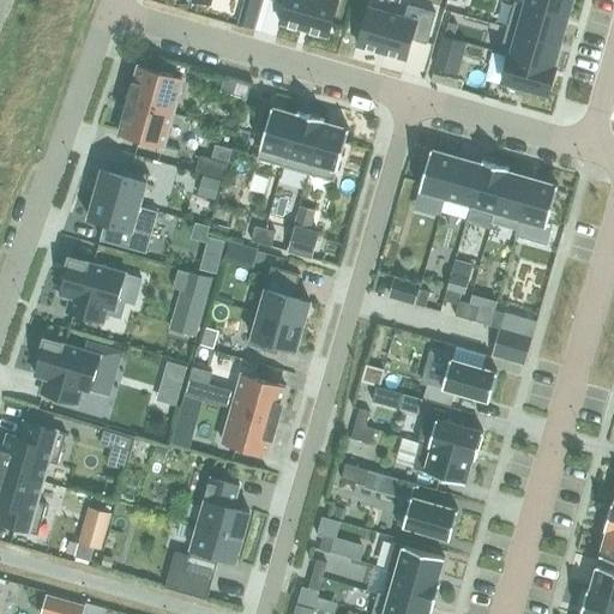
[(272,0),(286,4),(280,23),(327,37),(338,0),(272,0)]
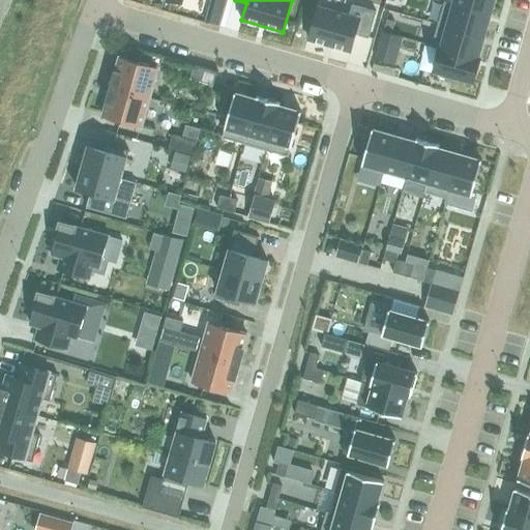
[(454,0),(454,4),(453,5),(490,16),(494,0),(454,0)]
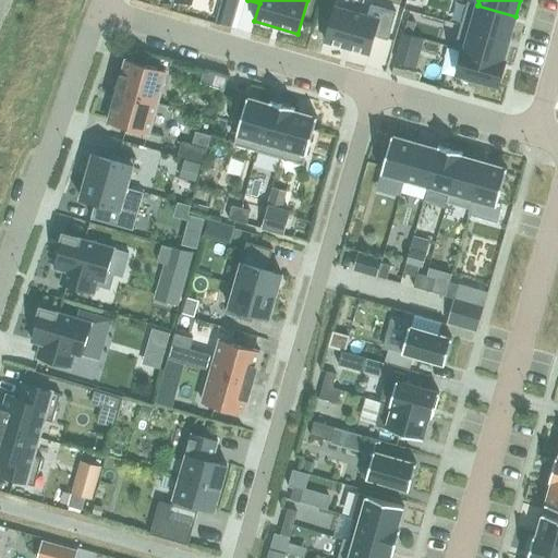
[(468,1),(461,25),(509,39),(516,16),(477,5),(478,4),(468,1)]
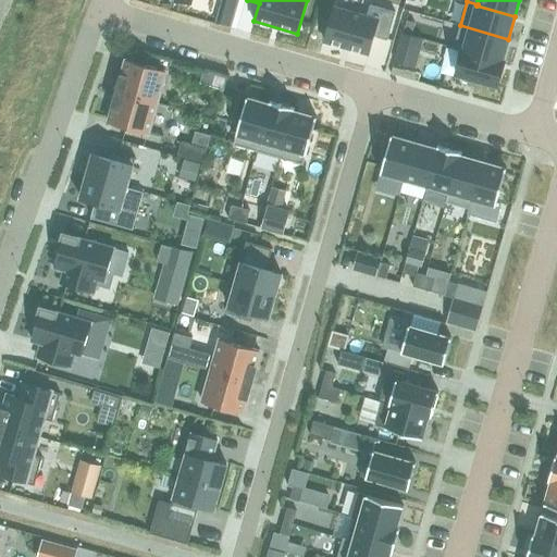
[(335,7),(324,41),(369,54),(373,36),(387,40),(396,12),(371,5),(368,16),(335,7)]
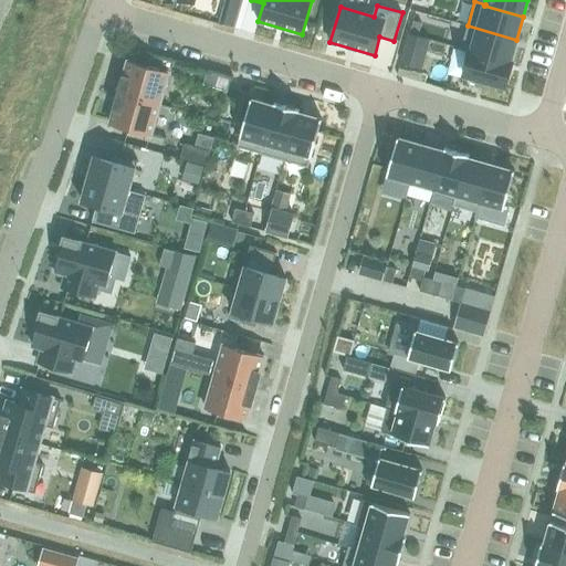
[(413,21),(410,34),(419,37),(422,23),(413,21)]
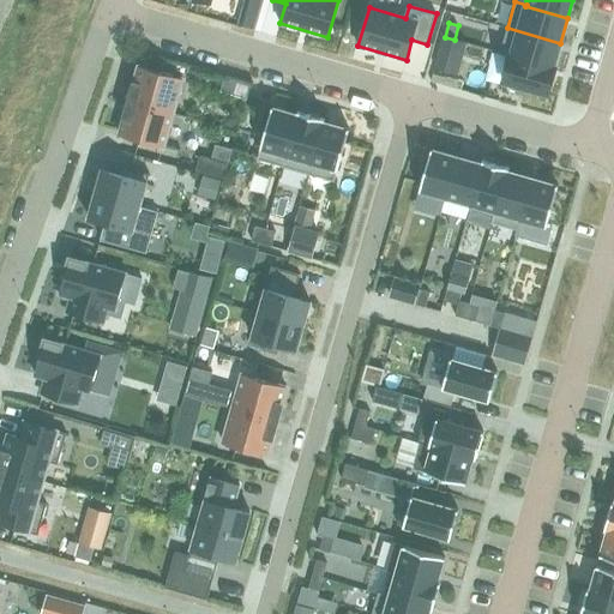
[(500,53),(500,54),(511,56),(512,55),(553,67),(553,66),(560,43),(507,28),(500,53)]
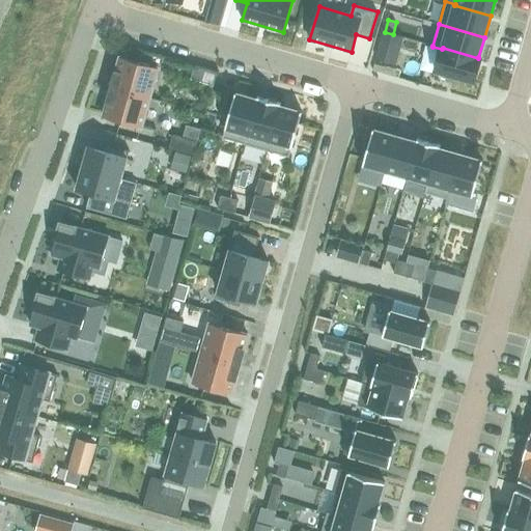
[(385,32),(376,59),(394,63),(401,36),(400,36),(393,34),(385,32)]
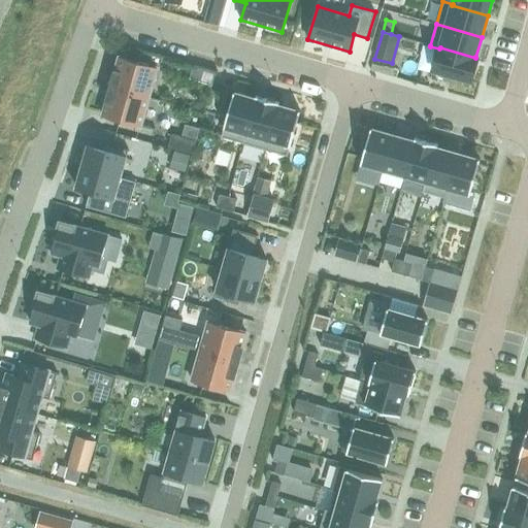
[(439,48),(433,70),(440,72),(439,76),(452,79),(453,75),(471,81),(479,58),(475,57),(475,58),(440,47),(439,48)]
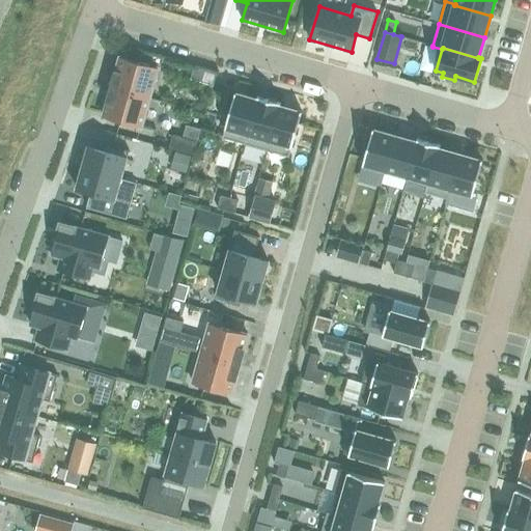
[(112,87),(150,99),(159,68),(120,57),(112,87)]
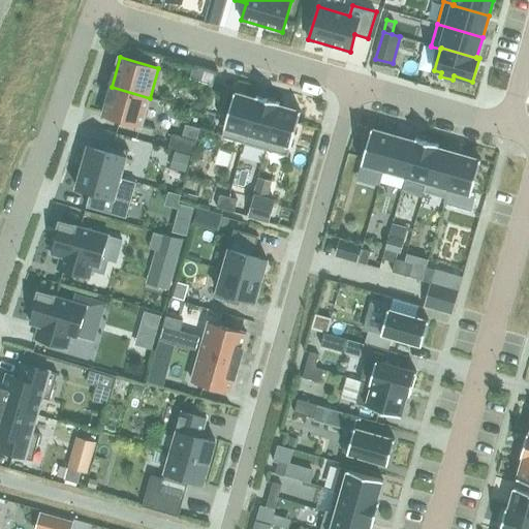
[(193,65),(190,78),(212,85),(216,71),(193,65)]
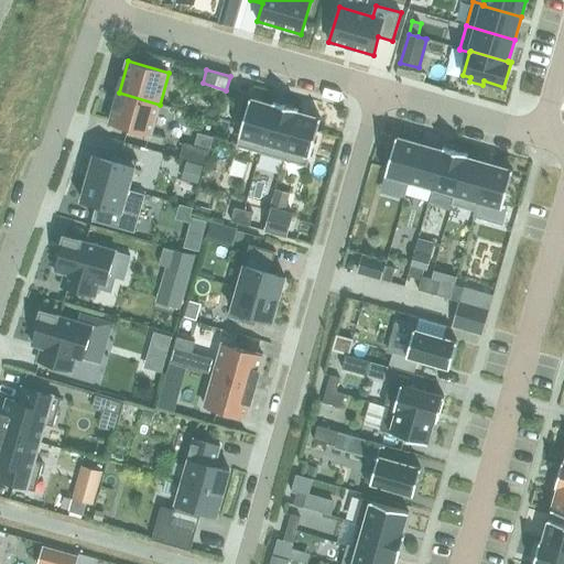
[(160,105),(119,93),(110,125),(150,136),(160,105)]
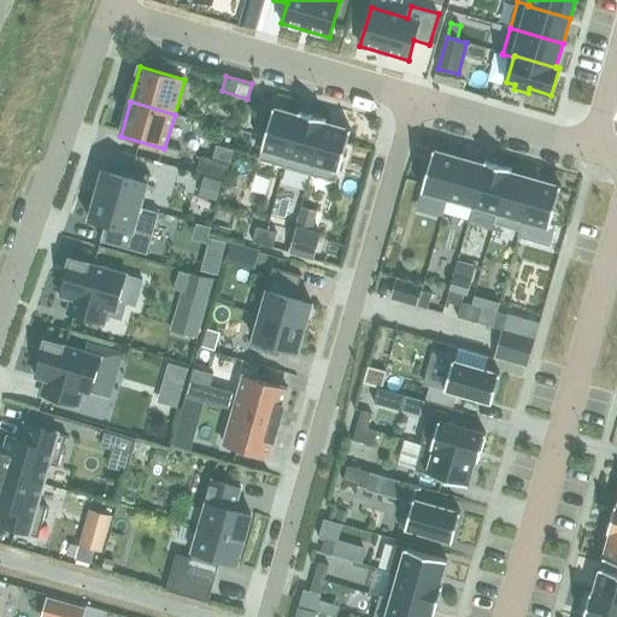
[(259,160),(286,168),(300,116),(299,115),(274,107),(259,160)]
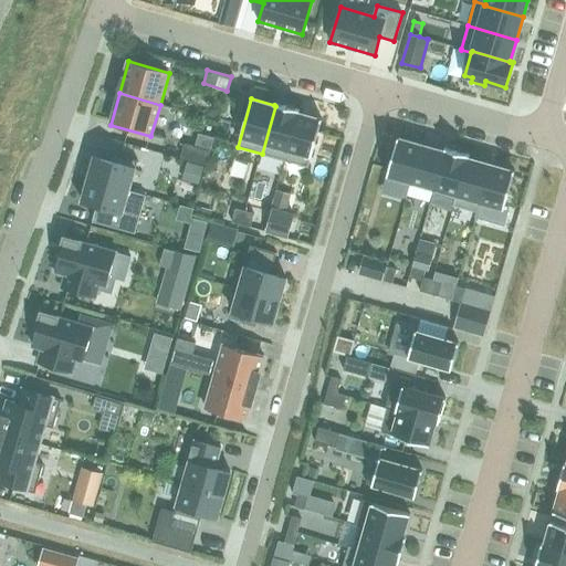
[(299,113),(300,113),(300,109),(275,103),(274,105),(275,106),(262,154),(284,160),(299,113)]
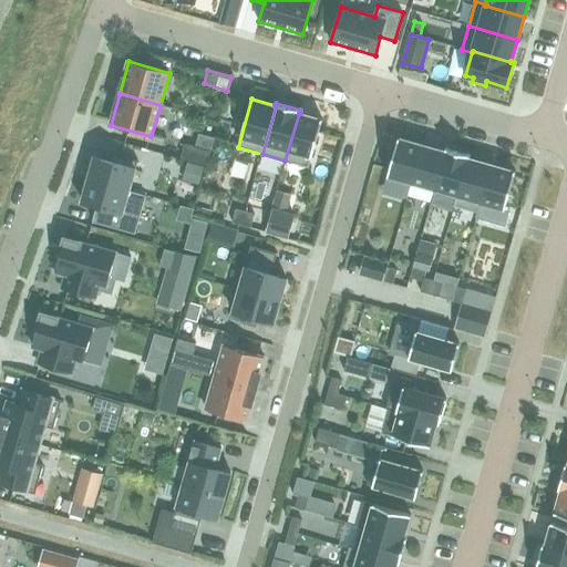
[(322,120),(300,113),(299,113),(285,161),(309,167),(322,120)]
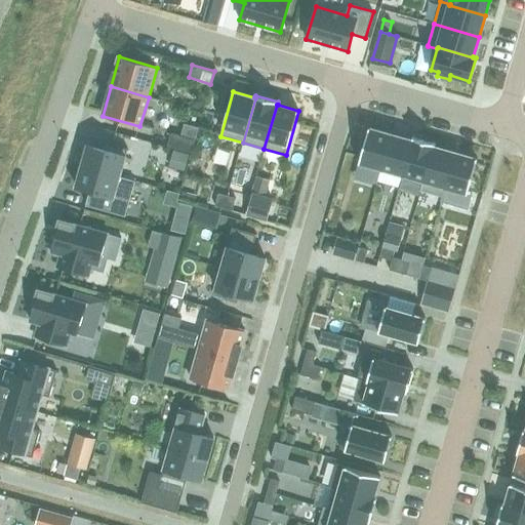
[(359,163),(381,169),(392,133),(370,127),(369,127),(359,163)]
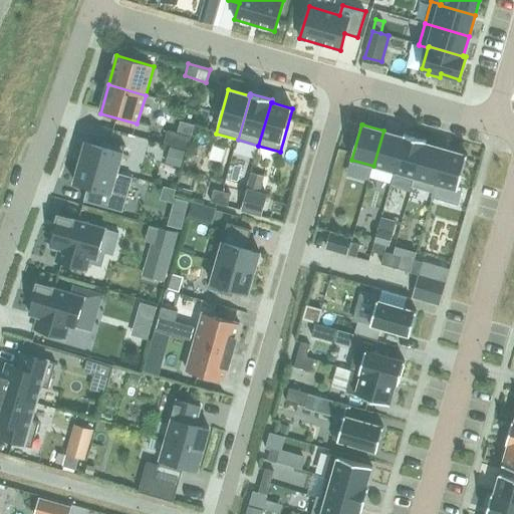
[(165,143),(188,149),(191,137),(168,131),(165,143)]
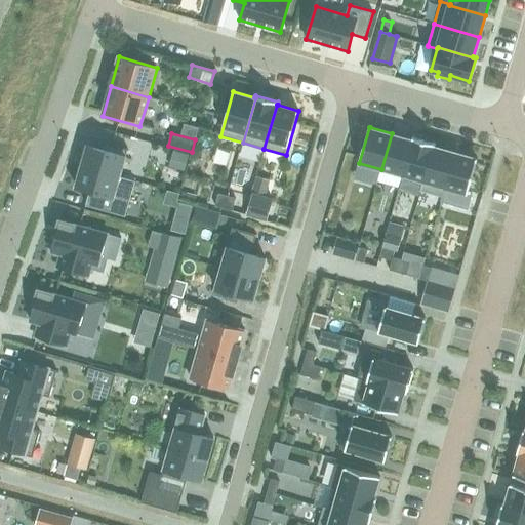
[(412,139),(392,133),(381,169),(402,175),(400,185),(412,139)]
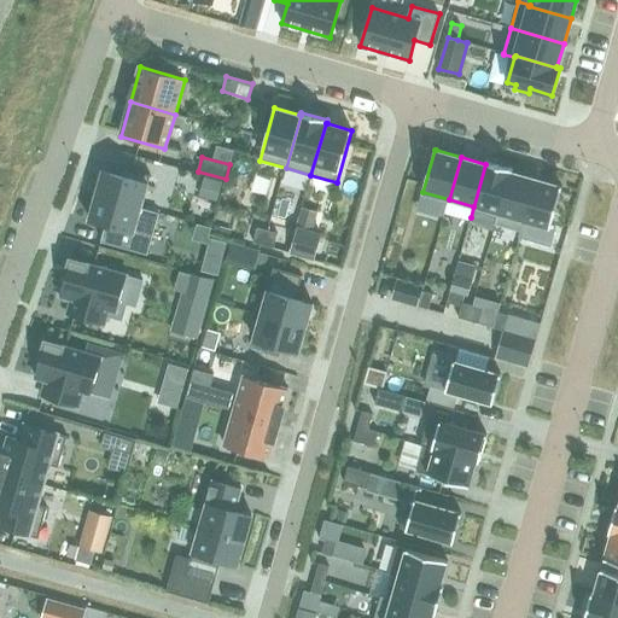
[(485,164),(471,217),(496,225),(511,172),(512,173),(513,169),(485,162),(485,164)]
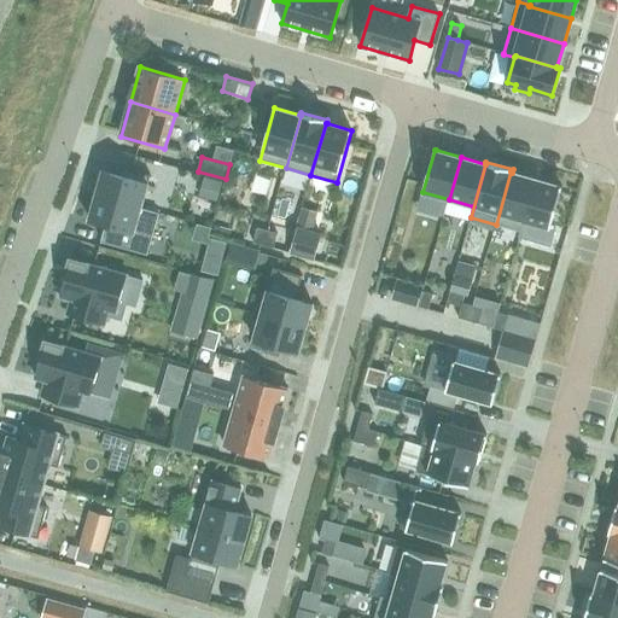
[(95,194),(141,208),(151,174),(122,167),(120,175),(103,170),(95,194)]
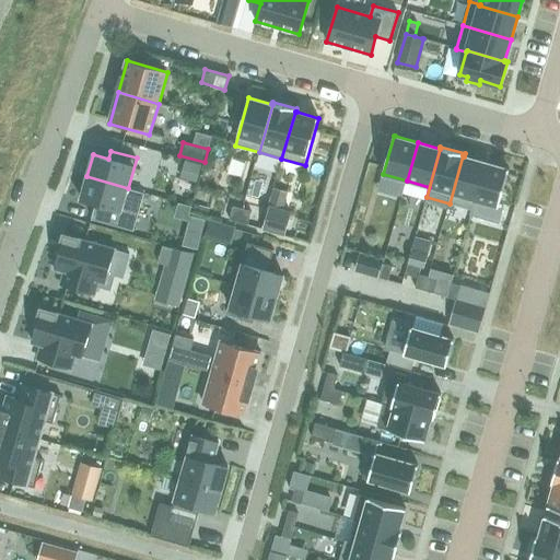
[(450,203),(473,210),(486,162),(464,156),(463,155),(450,203)]
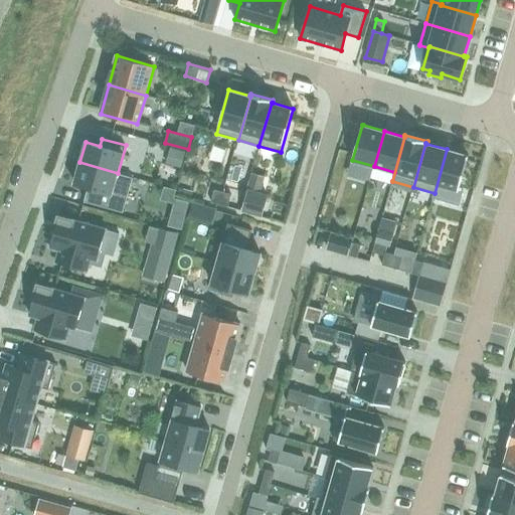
[(171,146),(167,161),(182,166),(186,150),(171,146)]
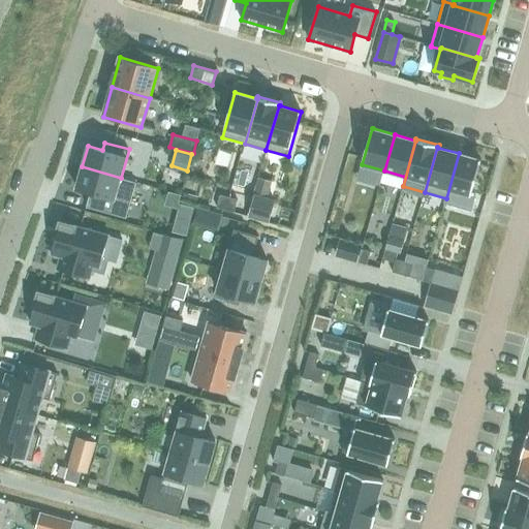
[(481,159),(459,153),(446,198),(449,189),(471,195),(481,159)]
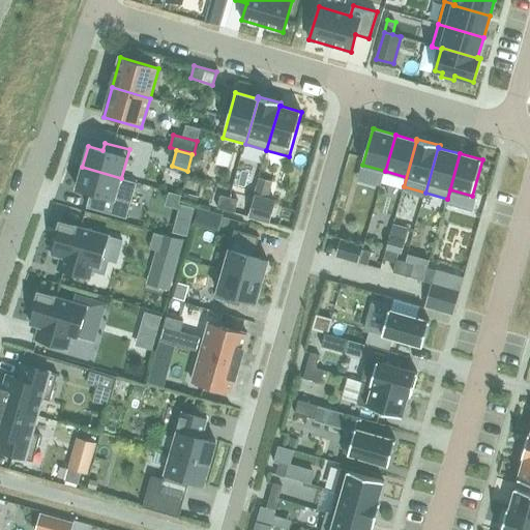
[(121,178),(82,167),(77,188),(91,193),(89,199),(87,207),(126,218),(137,182),(121,178)]
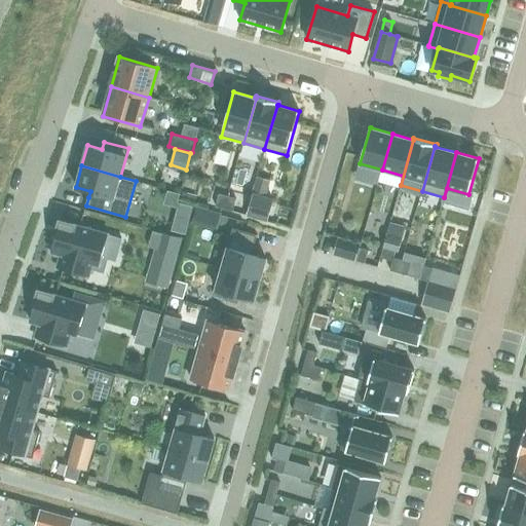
[(252,192),(246,215),(267,220),(273,197),(252,192)]
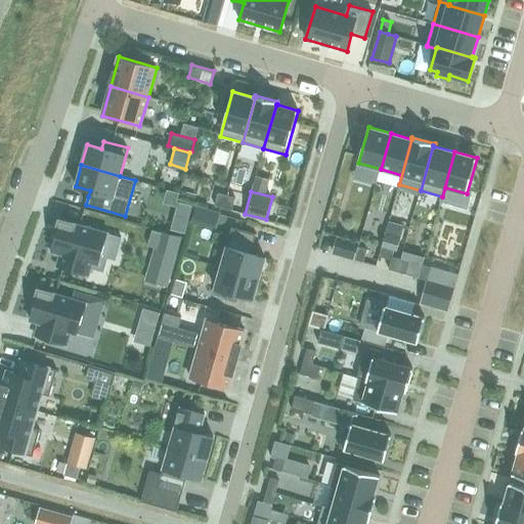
[(223,208),(227,195),(218,193),(215,206),(223,208)]
